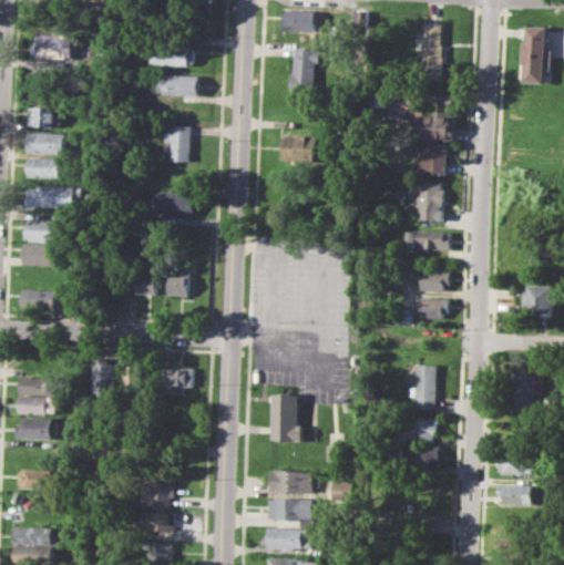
[(280,11),(317,12),(316,33),(279,32),(280,11)]
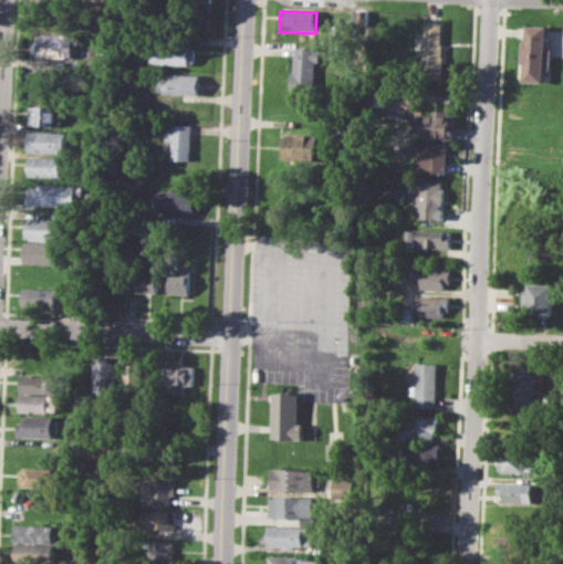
[(347,12),(366,12),(365,30),(346,30),(347,12)]
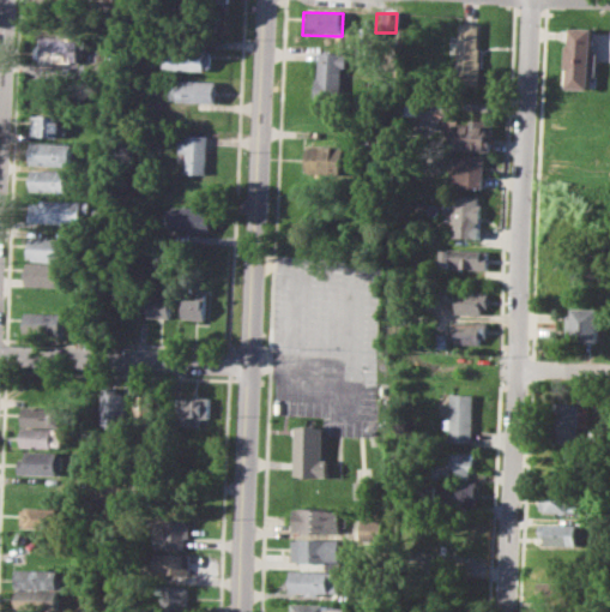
[(457,24),(481,24),(478,87),(454,85),(457,24)]
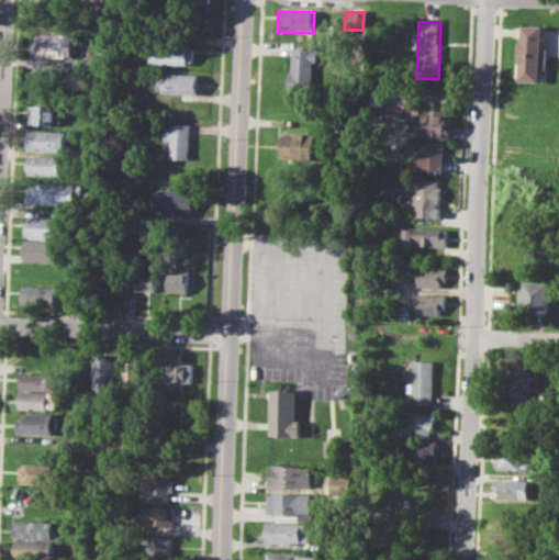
[(520,25),(540,26),(537,84),(518,82),(518,64),(514,64),(515,42),(520,43),(520,25)]
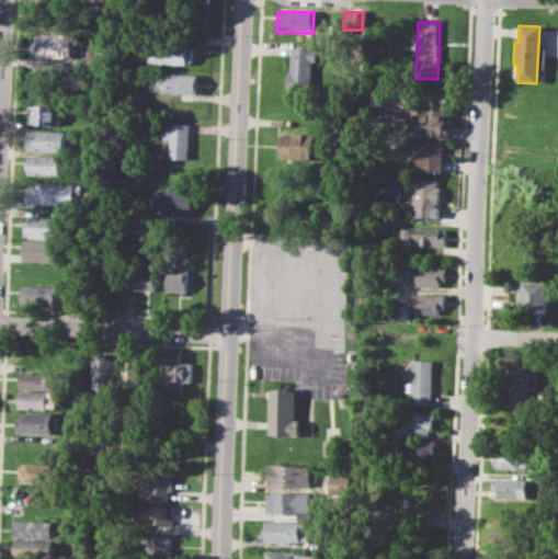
[(35,33),(79,34),(79,46),(70,45),(70,59),(34,58),(35,33)]
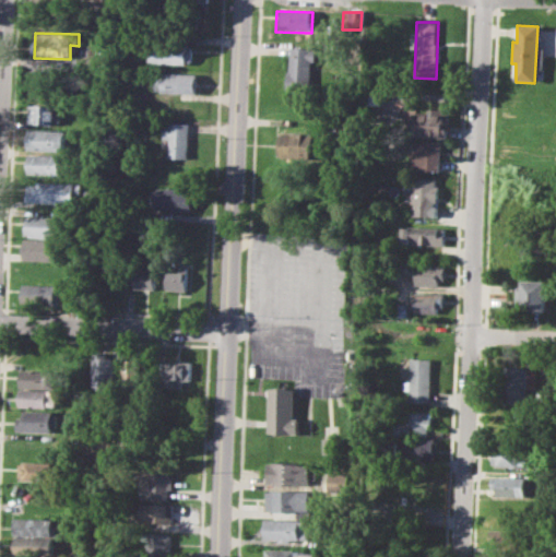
[(148,44),(186,45),(185,48),(190,48),(189,63),(184,62),(184,66),(148,64),(148,44)]
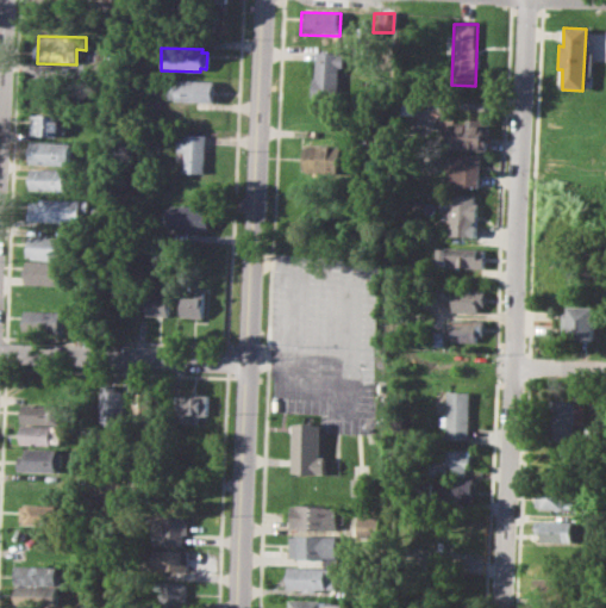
[(316,54),(347,55),(347,69),(338,69),(337,101),(313,100),(316,54)]
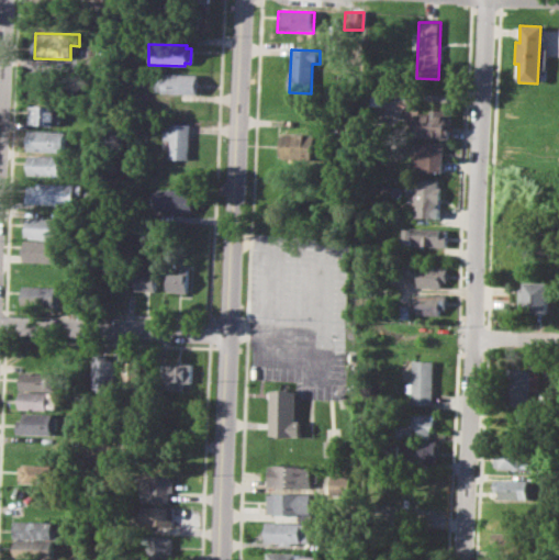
[(153,77),(161,77),(161,73),(196,74),(194,97),(161,94),(161,91),(153,91),(153,77)]
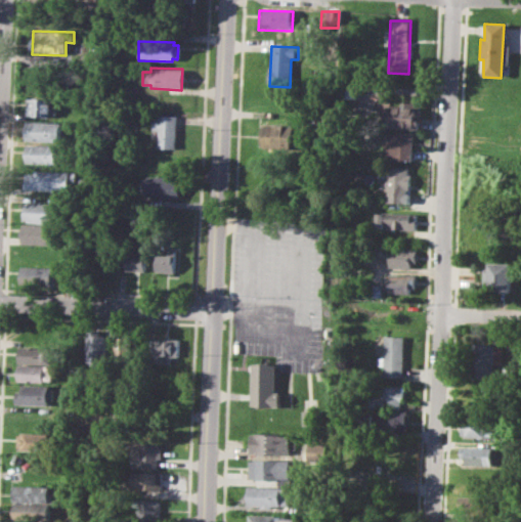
[(341,85),(356,85),(355,101),(341,101),(341,85)]
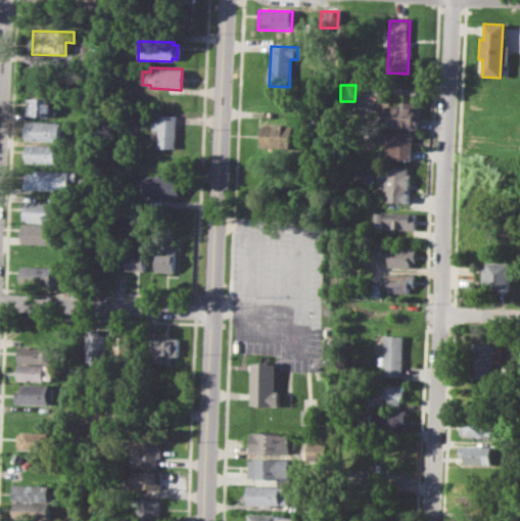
[(26,99),(51,100),(51,104),(57,105),(56,116),(50,116),(50,120),(25,119),(26,99)]
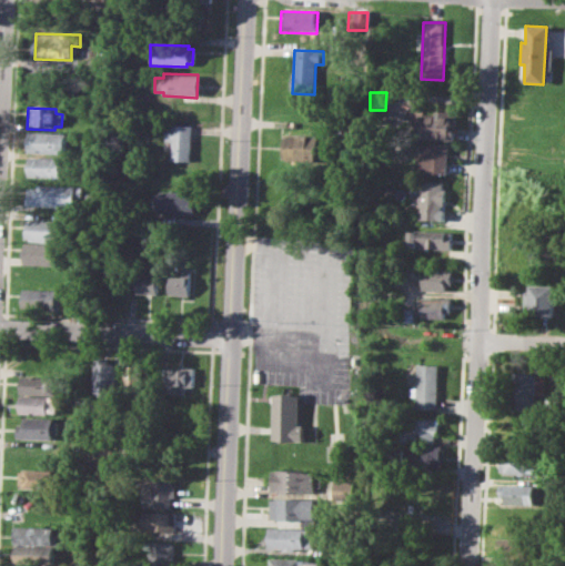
[(416,117),(436,118),(435,112),(454,113),(453,143),(415,142),(416,117)]
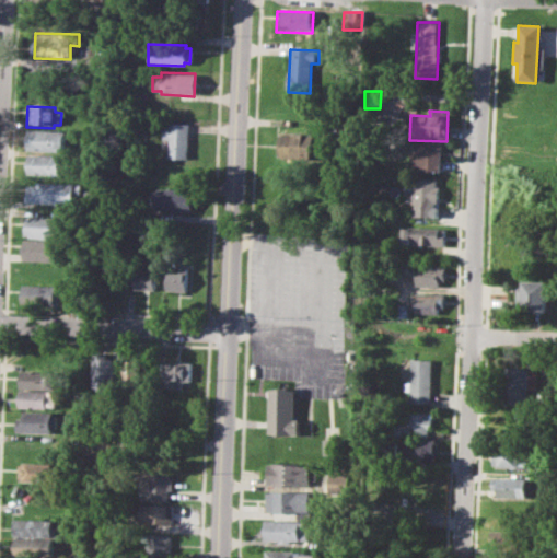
[(161,129),(169,129),(170,124),(188,124),(187,160),(167,160),(167,140),(161,140),(161,129)]
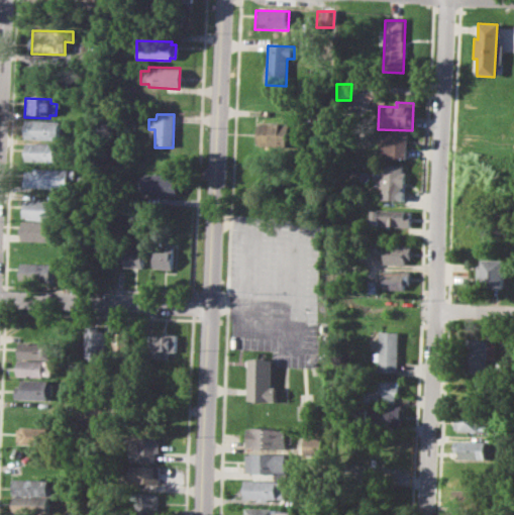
[(24,121),(61,122),(60,141),(23,139),(24,121)]
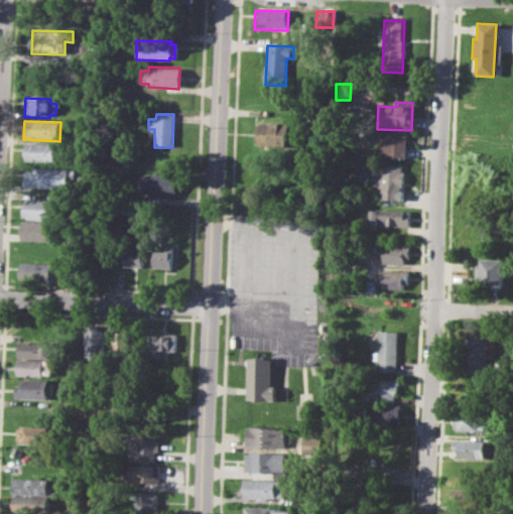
[(255,123),(294,124),(293,140),(286,140),(286,147),(255,146),(255,123)]
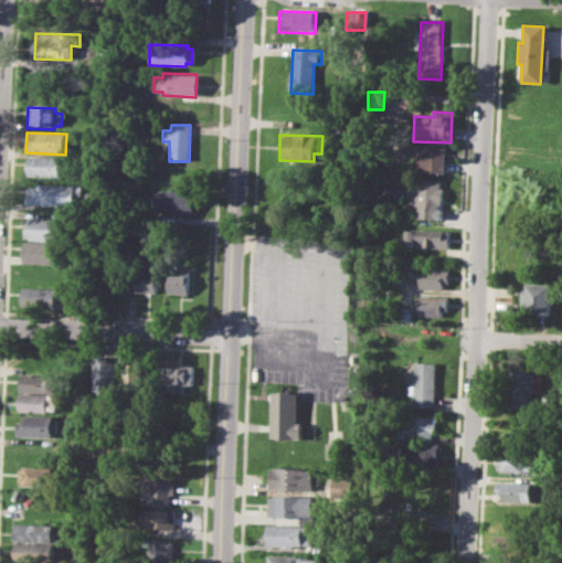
[(415,144),(446,145),(444,174),(413,172),(415,144)]
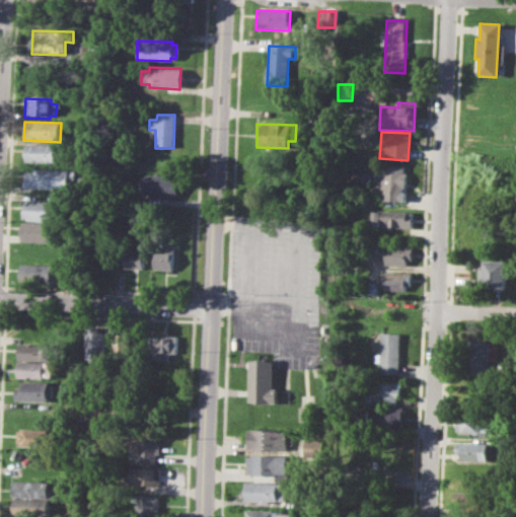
[(25,145),(60,145),(60,162),(24,161),(25,145)]
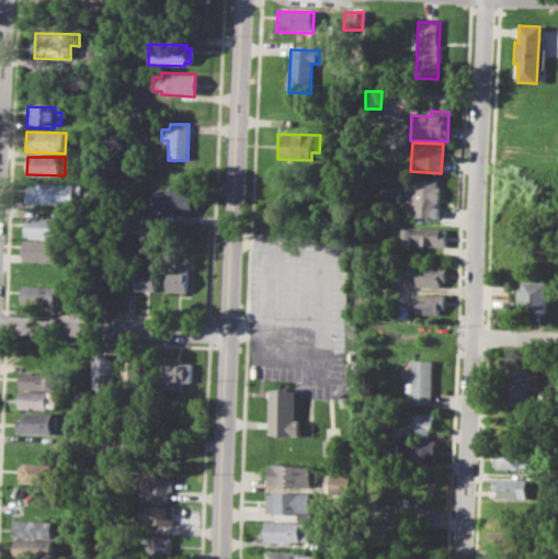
[(414,180),(437,181),(436,189),(441,189),(440,219),(412,218),(414,180)]
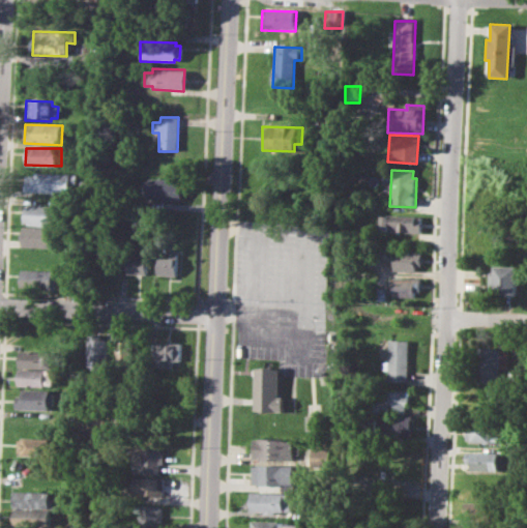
[(23,177),(31,177),(31,173),(76,174),(76,186),(67,185),(67,194),(22,193),(23,177)]
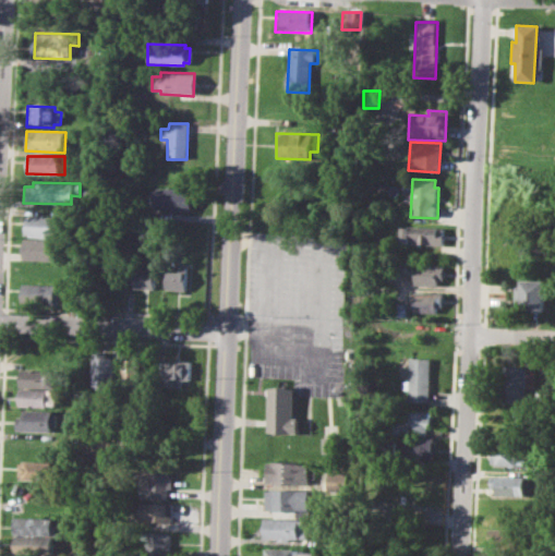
[(155,190),(191,191),(190,210),(154,209),(154,204),(149,203),(149,193),(155,193),(155,190)]
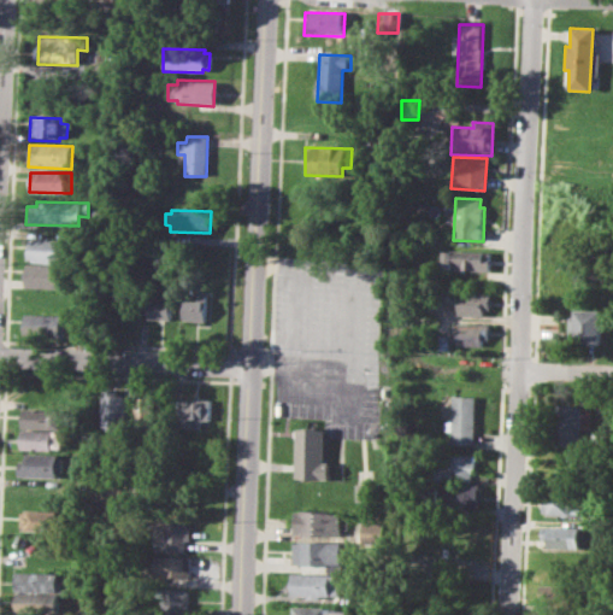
[(27,240),(69,242),(69,264),(27,262),(27,240)]
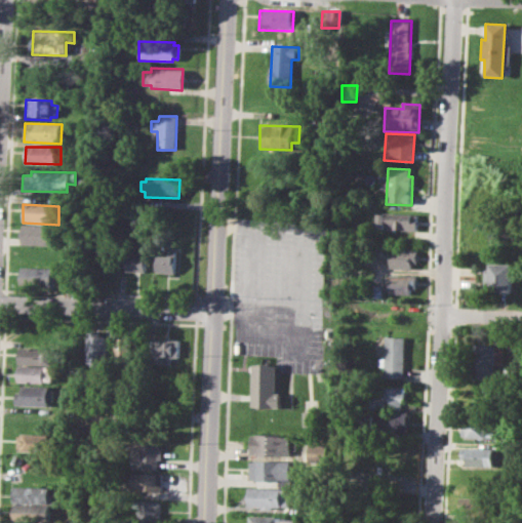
[(375,214),(415,216),(415,231),(374,230),(375,214)]
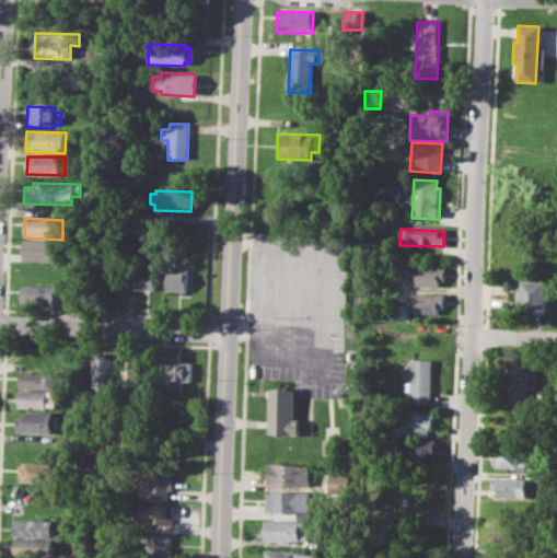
[(23,241),(62,242),(61,262),(23,260),(23,241)]
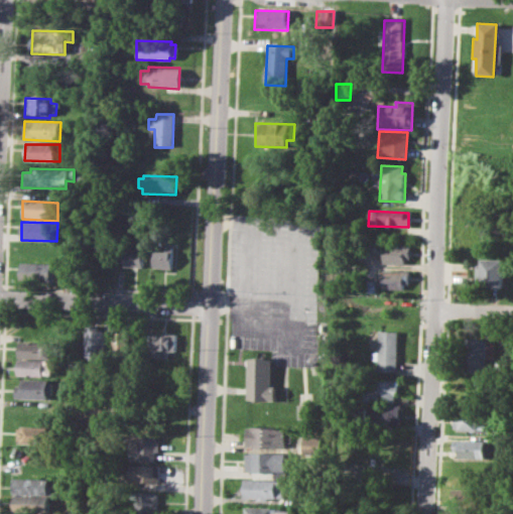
[(122,251),(134,251),(134,245),(143,245),(142,268),(122,267),(122,251)]
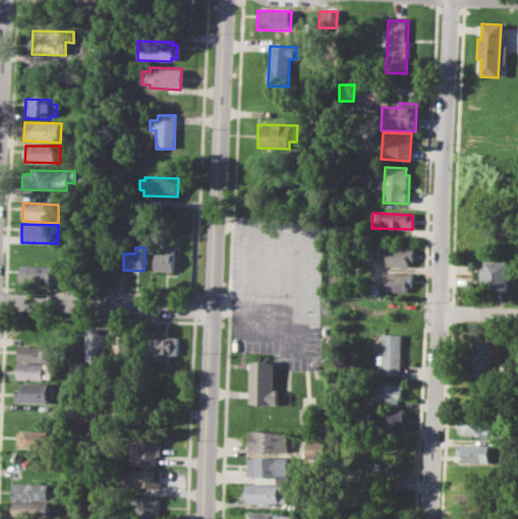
[(379,247),(412,249),(412,263),(406,263),(406,268),(385,268),(386,262),(378,262),(379,247)]
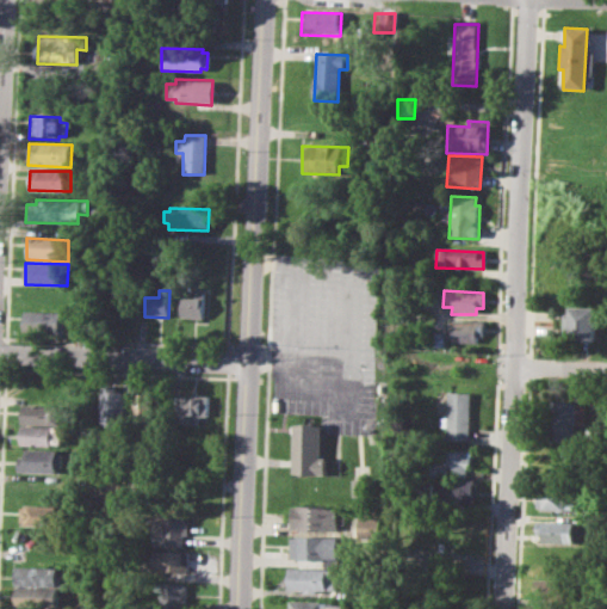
[(180,299),(194,299),(194,293),(203,293),(203,319),(180,318),(180,299)]
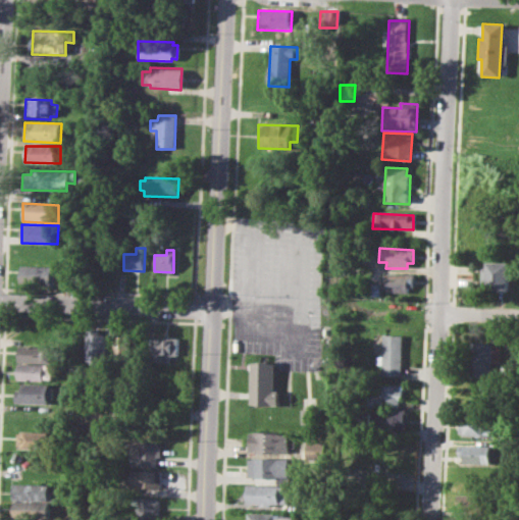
[(485,262),(507,263),(506,294),(484,293),(485,286),(479,286),(480,268),(485,268),(485,262)]
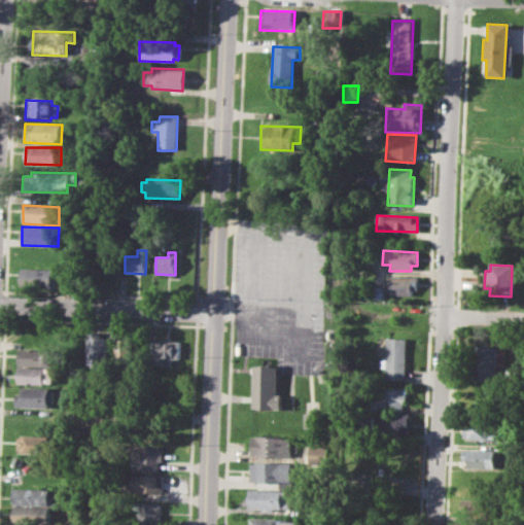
[(21,268),(51,270),(51,277),(57,277),(57,290),(20,288),(21,268)]
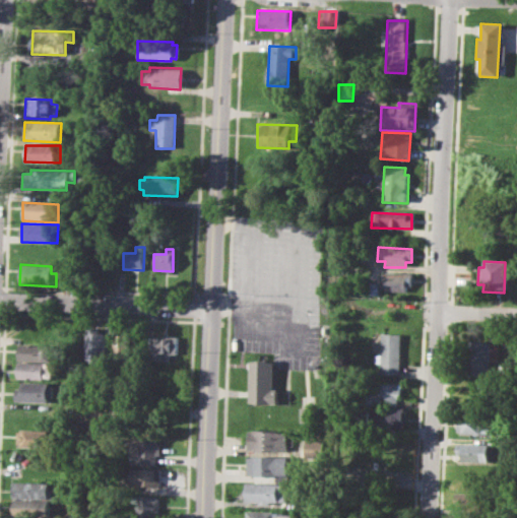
[(380,273),(410,274),(409,287),(404,286),(403,294),(383,293),(384,280),(380,280),(380,273)]
